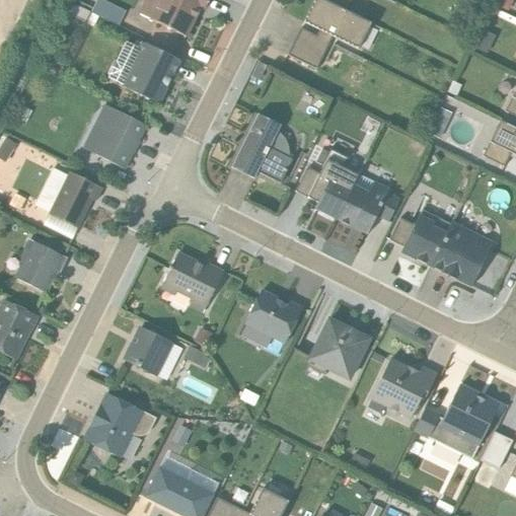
[(97,0),(91,12),(99,16),(120,25),(127,11),(104,0),(97,0)]
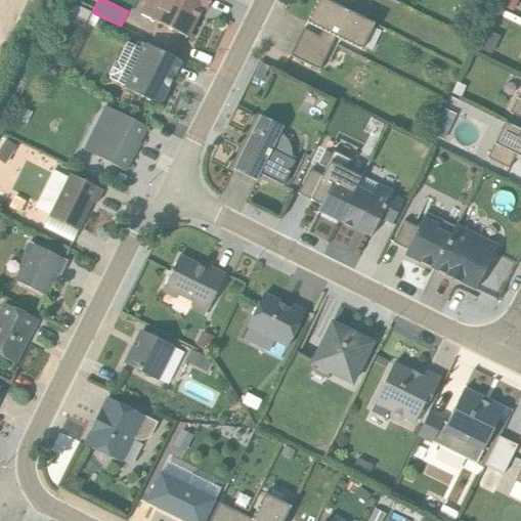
[(146,0),(140,12),(163,24),(166,30),(173,34),(179,32),(190,37),(205,9),(207,10),(212,0),(146,0)]
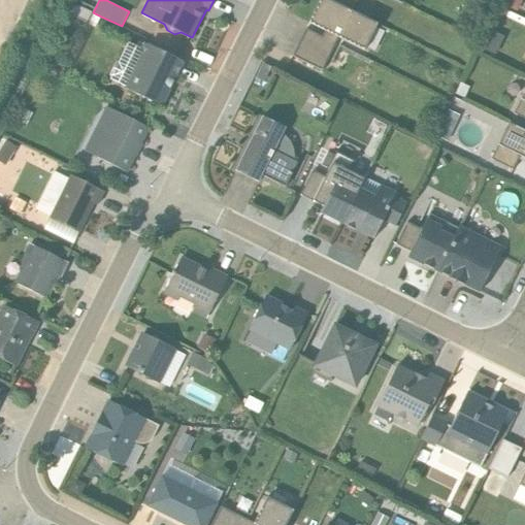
[(321,0),(310,22),(326,29),(323,36),(307,28),(294,55),(323,68),(339,36),(365,48),(378,23),(352,10),(332,0),(321,0)]
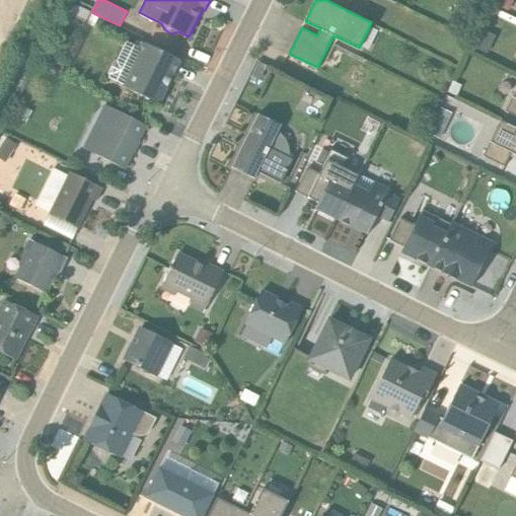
[(326,0),(346,10),(351,0),(326,0)]
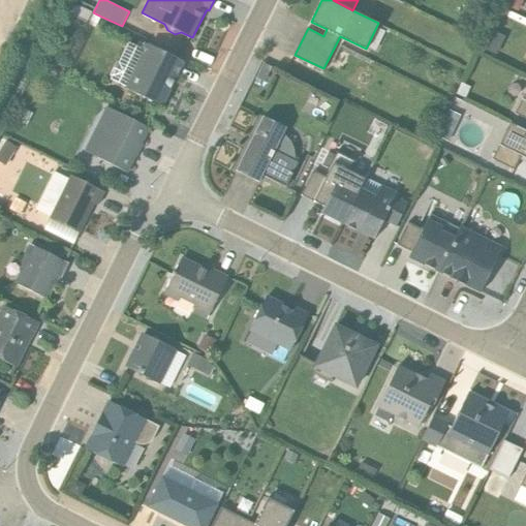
[(506,0),(505,3),(520,10),(524,0),(506,0)]
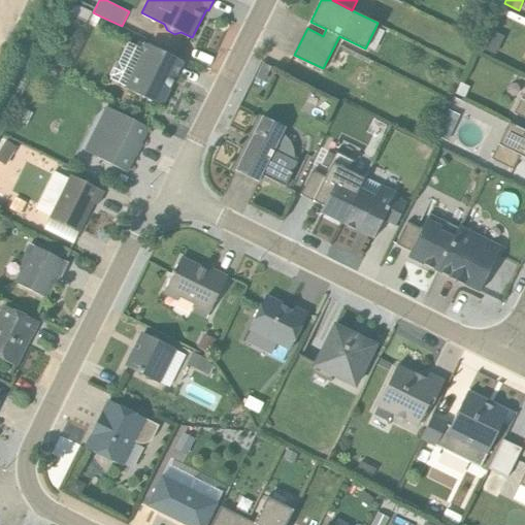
[(96,27),(101,17),(93,12),(74,3),(70,13),(96,27)]
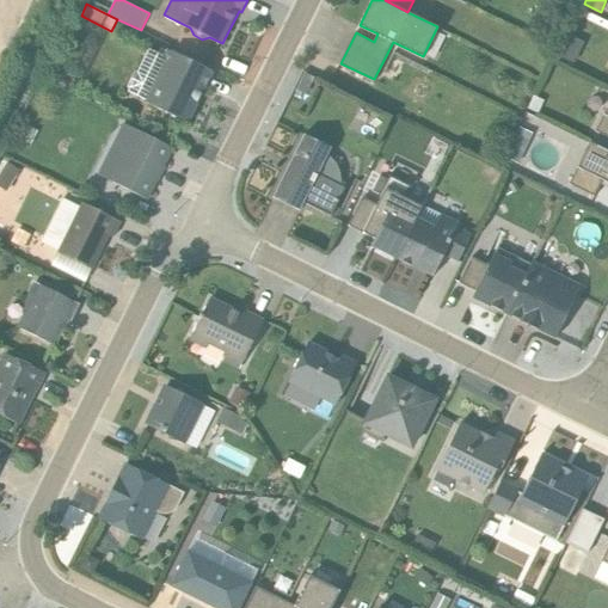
[(584,42),(569,34),(559,55),(575,62),(584,42)]
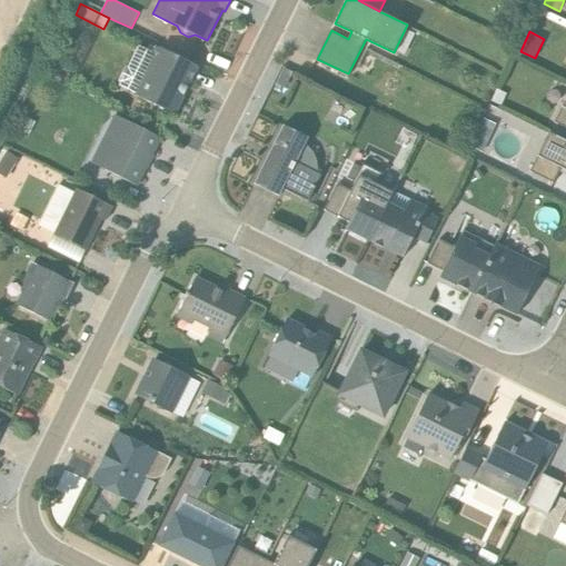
[(122,81),(121,85),(137,92),(137,95),(177,113),(186,95),(184,95),(189,86),(190,86),(200,67),(199,66),(159,46),(156,52),(139,45),(130,66),(127,65),(120,80),(122,81)]
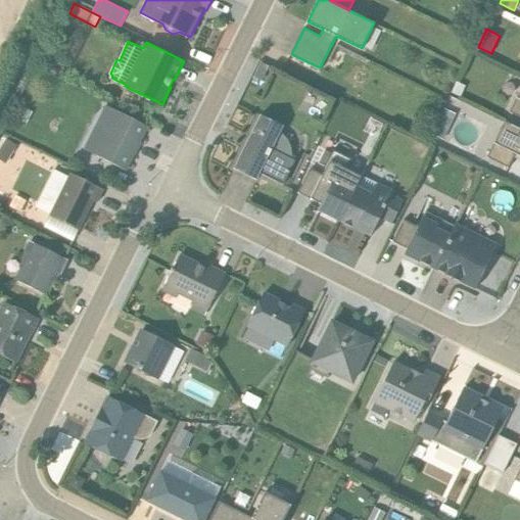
[(519,91),(510,111),(519,116),(519,91)]
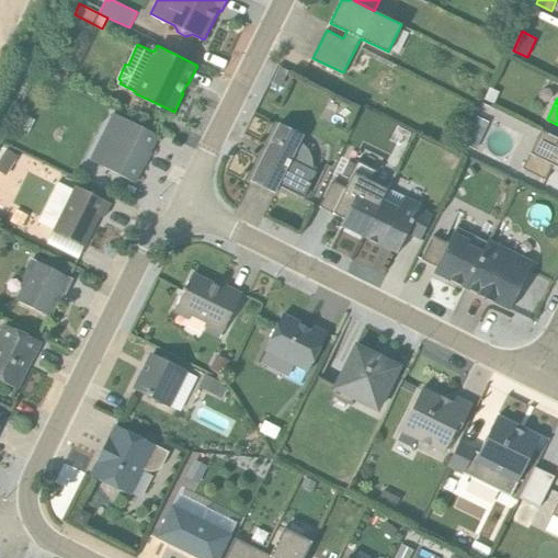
[(160,135),(114,112),(90,159),(137,183),(154,152),(152,151),(160,135)]
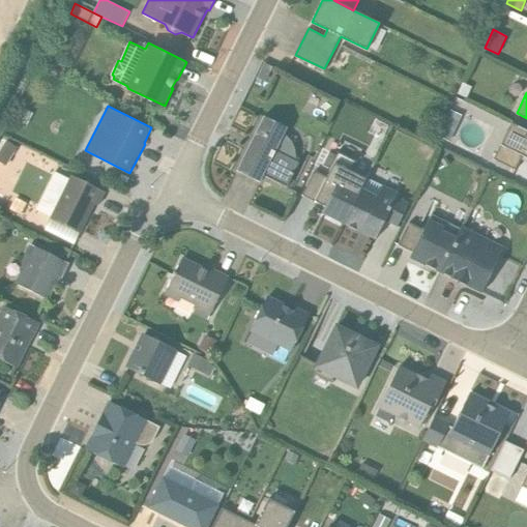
[(288,127),(264,116),(237,170),(261,181),(264,175),(287,186),(299,163),(297,160),(296,149),(293,141),(289,136),(285,135),(288,127)]
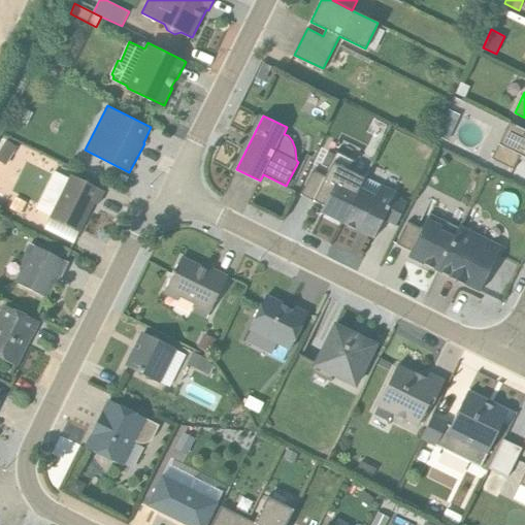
[(524,129),(511,122),(492,158),(514,169),(519,158),(524,161),(524,129)]
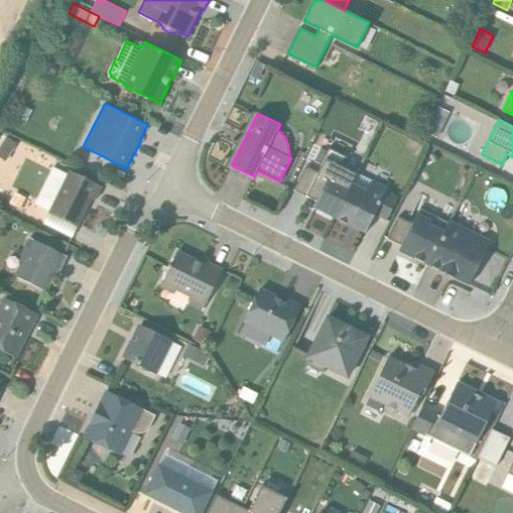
[(331,147),(329,147),(327,150),(322,148),(311,168),(306,165),(294,189),(317,201),(314,207),(335,217),(357,173),(343,166),(348,156),(331,147)]
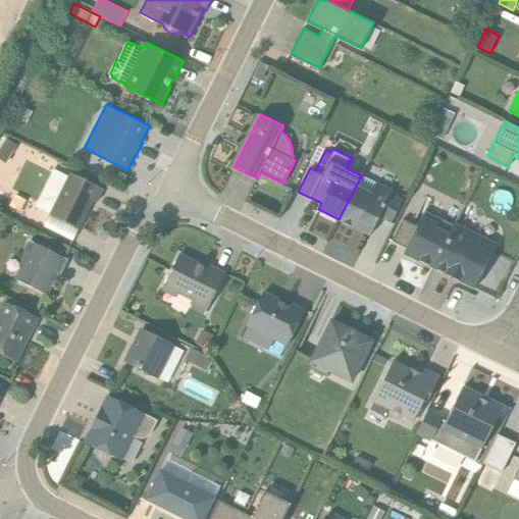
[(68,175),(54,168),(43,191),(58,198),(44,225),(74,241),(94,200),(98,202),(105,189),(70,172),(68,175)]
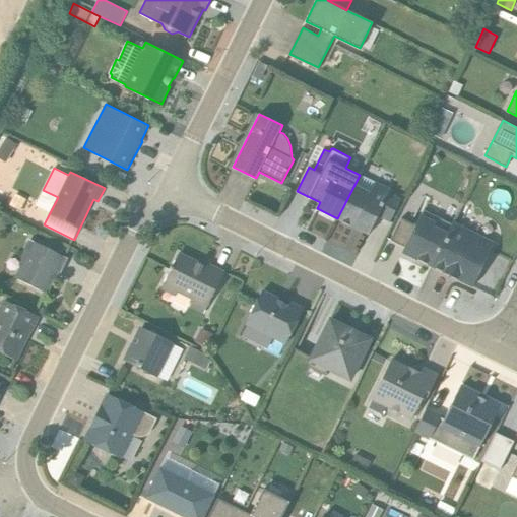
[(360,175),(337,218),(369,234),(377,216),(390,221),(402,199),(389,192),(391,188),(361,174),(360,175)]
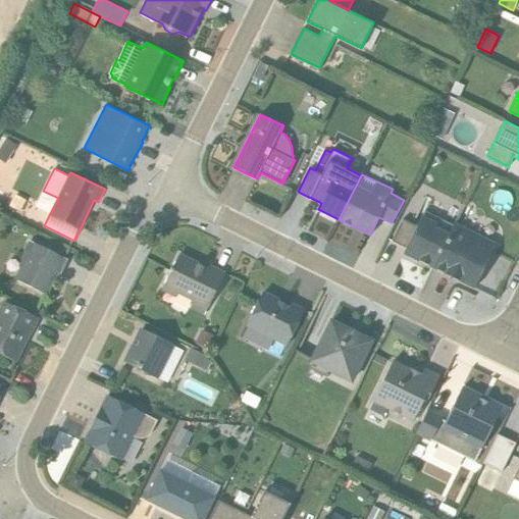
[(28,199),(15,194),(10,205),(22,211),(28,199)]
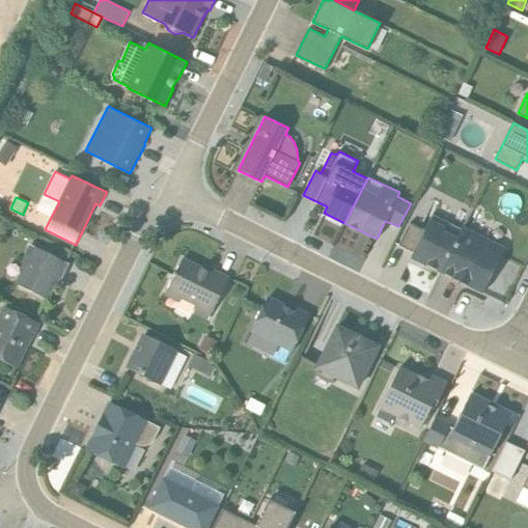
[(442,272),(459,238),(445,230),(449,222),(448,222),(433,214),(425,229),(410,222),(399,244),(399,245),(426,257),(423,264),(442,272)]
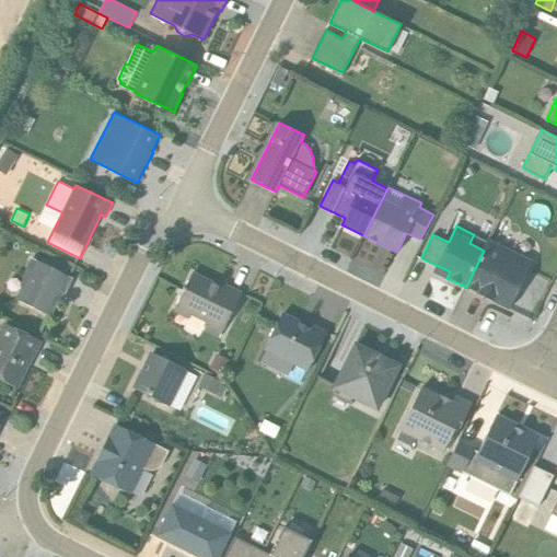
[(486,247),(466,287),(510,309),(533,260),(489,240),(486,247)]
